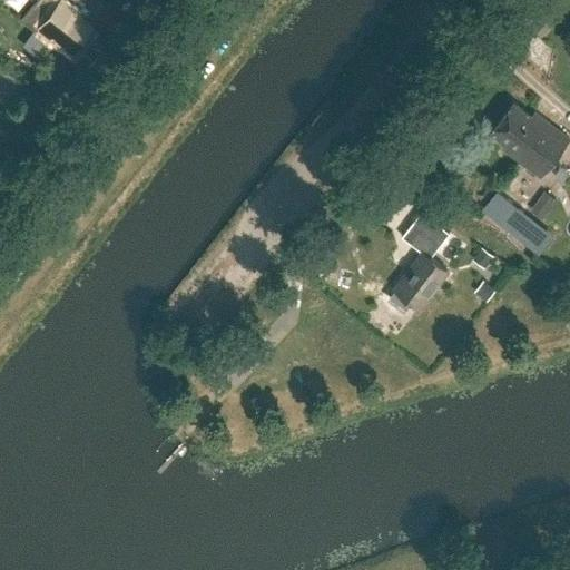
[(75,50),(96,23),(81,11),(82,9),(71,0),(37,0),(23,18),(38,30),(40,28),(51,38),(55,33),(75,50)]
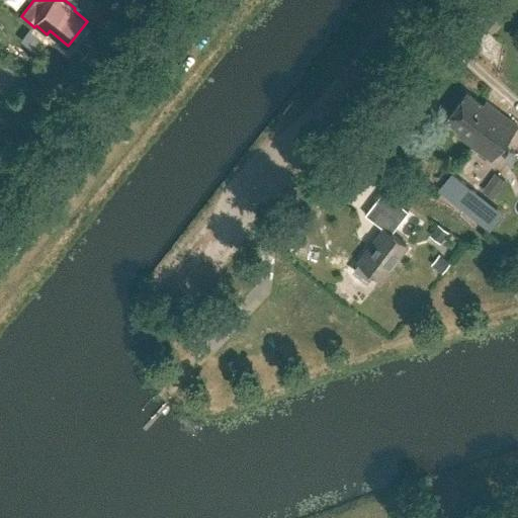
[(493,31),(508,15),(495,5),(482,21),(493,31)]
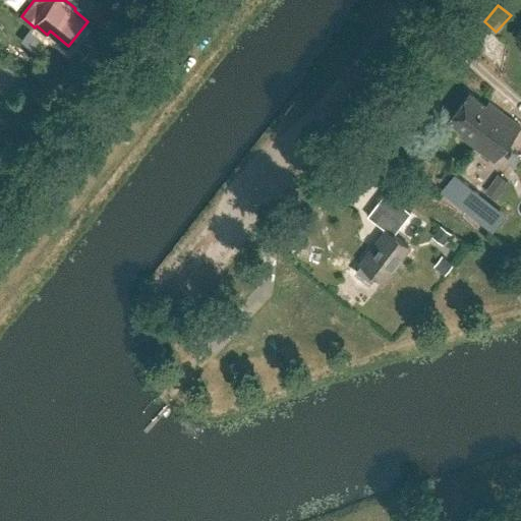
[(493,161),(520,124),(489,100),(486,104),(471,92),(449,120),(463,131),(460,134),(493,161)]
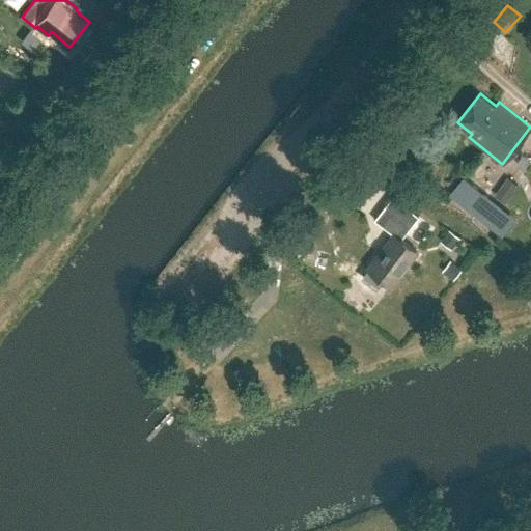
[(465,178),(451,196),(502,235),(515,218),(465,178)]
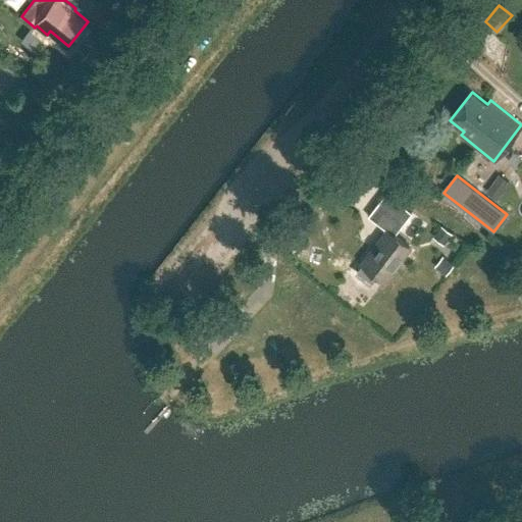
[(497,200),(502,194),(490,186),(485,192),(497,200)]
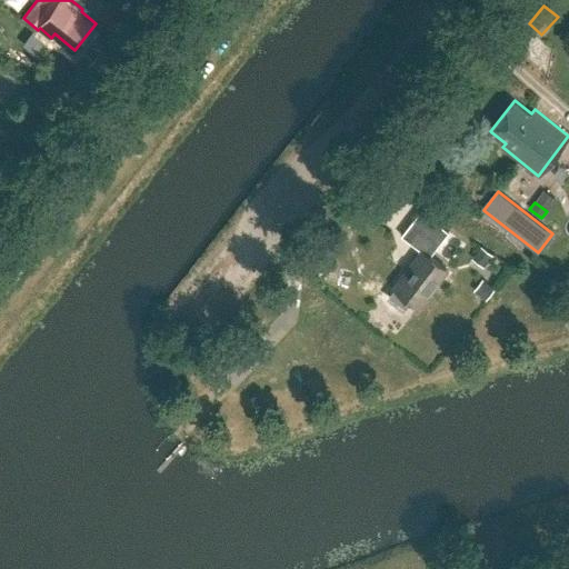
[(448,270),(431,257),(450,232),(421,210),(401,236),(422,251),(395,287),(397,289),(389,298),(403,309),(410,300),(419,307),(448,270)]
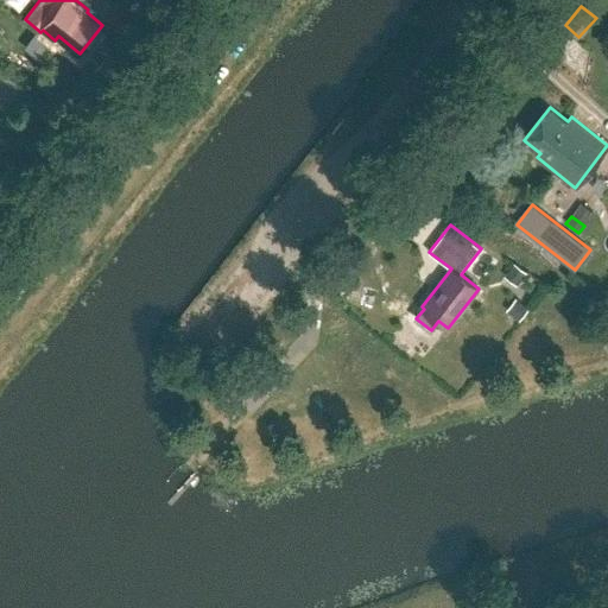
[(525,277),(514,268),(508,276),(519,285),(525,277)]
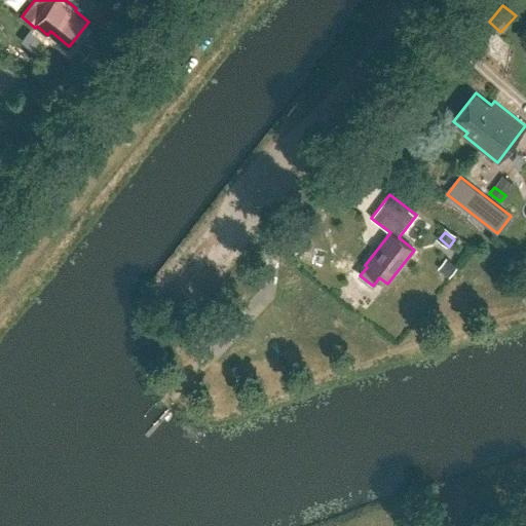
[(457,267),(450,261),(443,270),(450,275),(457,267)]
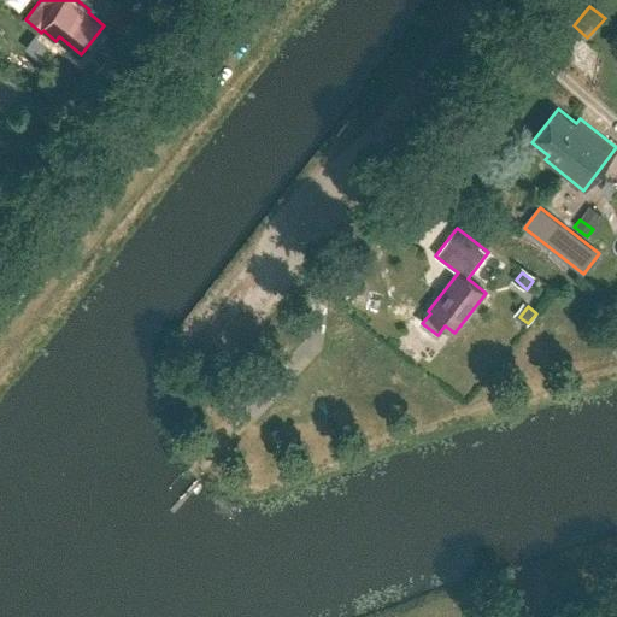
All buildings are outlined.
